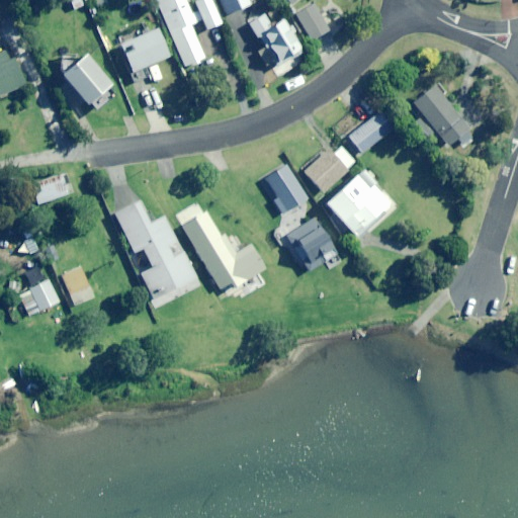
[(83,6),(80,0),(70,0),(69,1),(74,10),(83,6)]
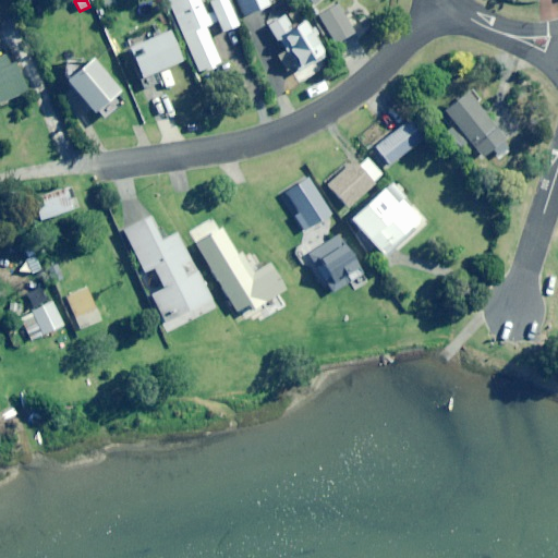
[(205,27),(214,24),(209,14),(206,15),(199,0),(168,0),(198,72),(220,63),(205,27)]
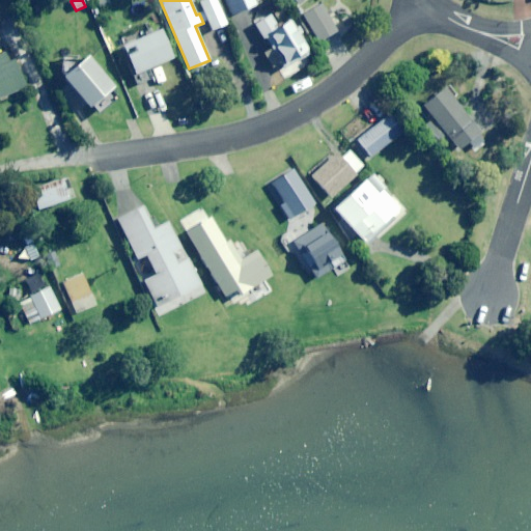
[(226,25),(215,0),(204,0),(199,2),(211,31),(226,25)]
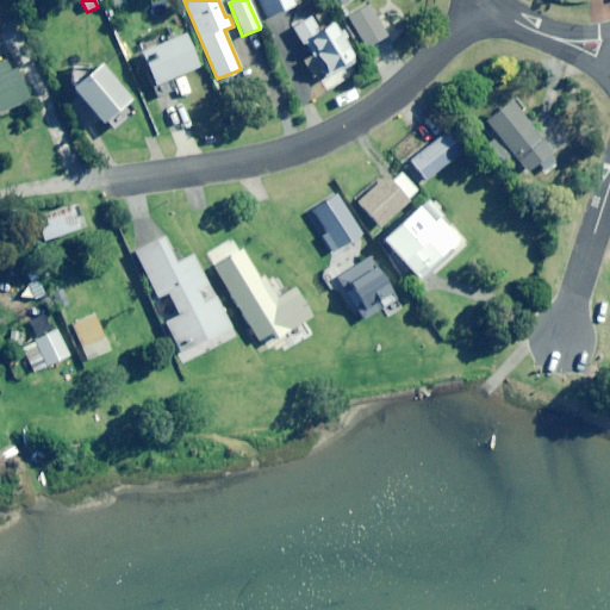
[(294,6),(291,0),(256,0),(266,18),(294,6)]
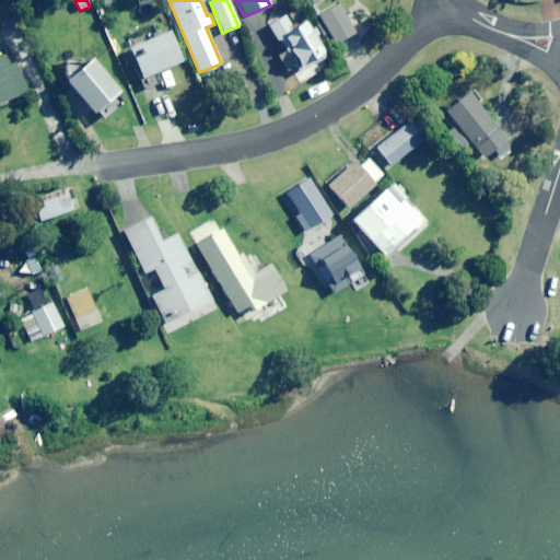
[(356,33),(339,7),(321,18),(337,45),(356,33)]
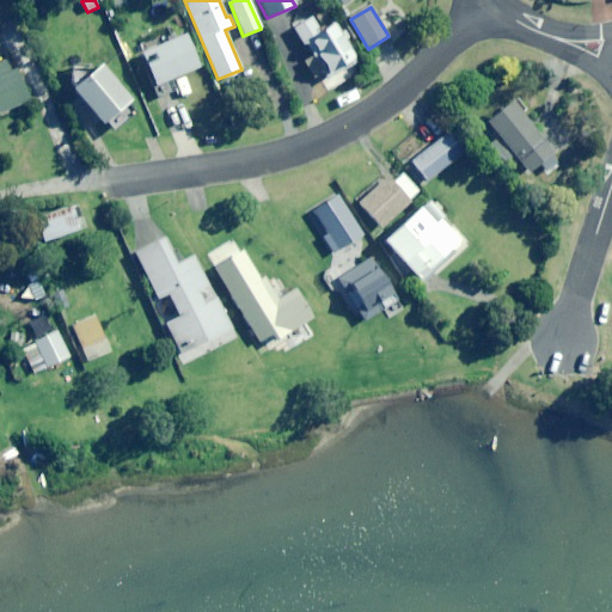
[(319,32),(312,18),(293,29),(310,57),(304,61),(313,80),(324,74),(326,79),(357,61),(336,23),(319,32)]
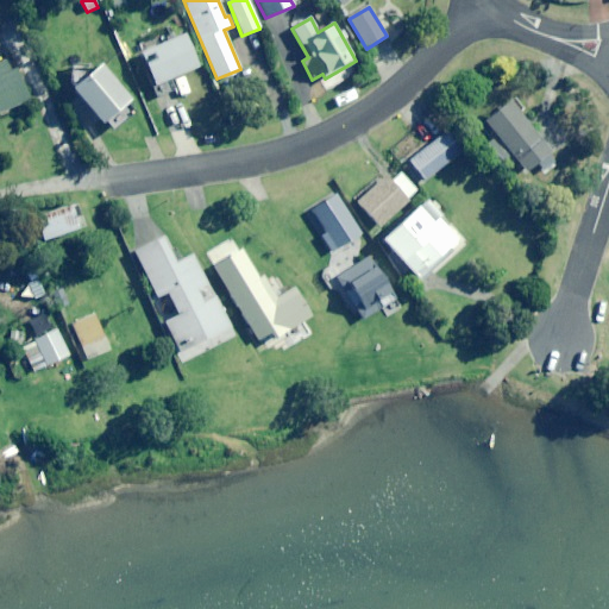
[(198,67),(182,33),(151,48),(156,57),(144,62),(155,86),(198,67)]
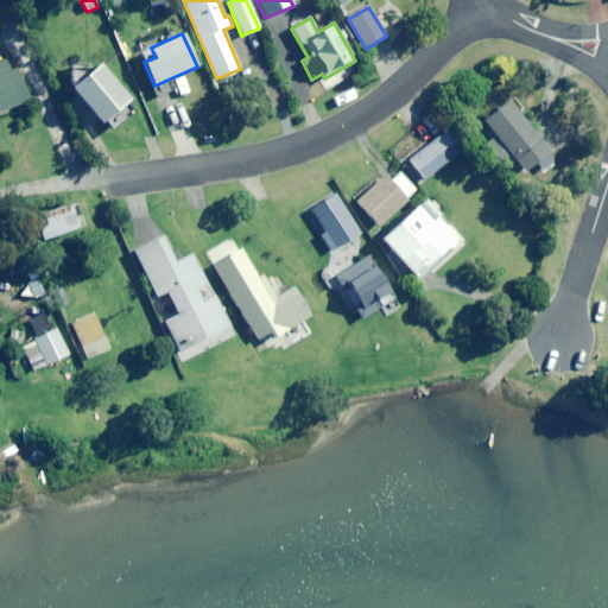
[(0,112),(30,100),(12,58),(0,63),(0,112)]
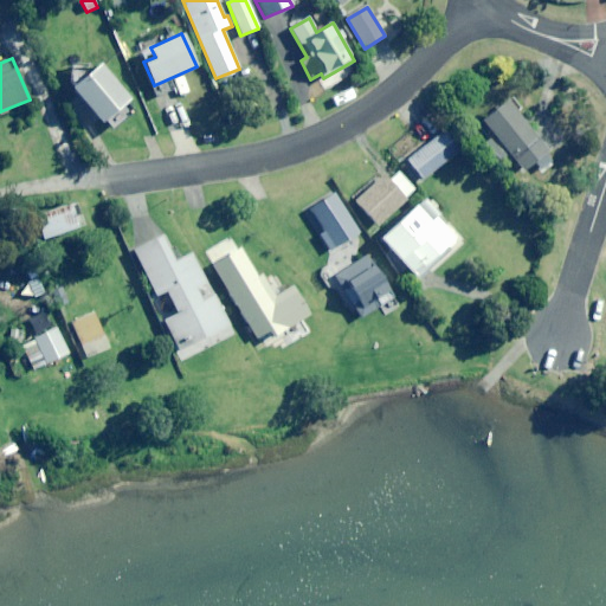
[(128,101),(98,64),(70,88),(98,123),(128,101)]
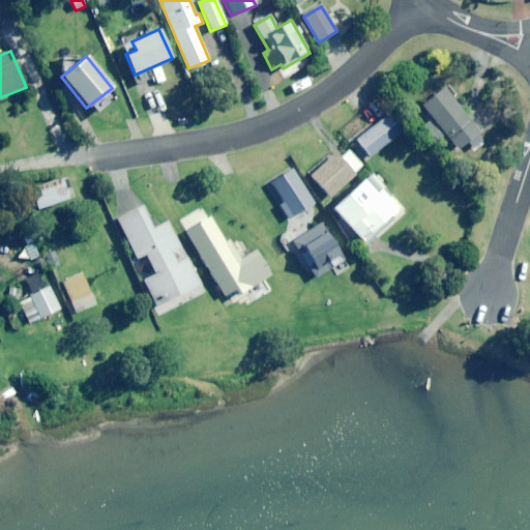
[(420,105),(455,150),(478,133),(442,87),(420,105)]
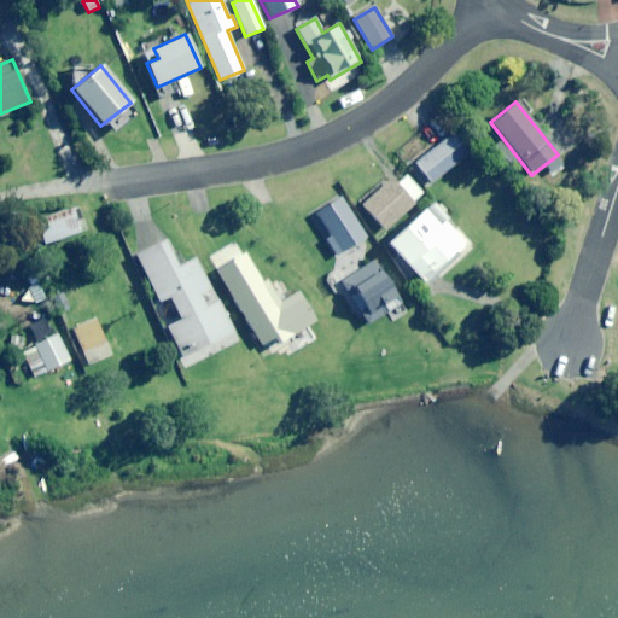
[(414,163),(430,182),(468,152),(453,133),(414,163)]
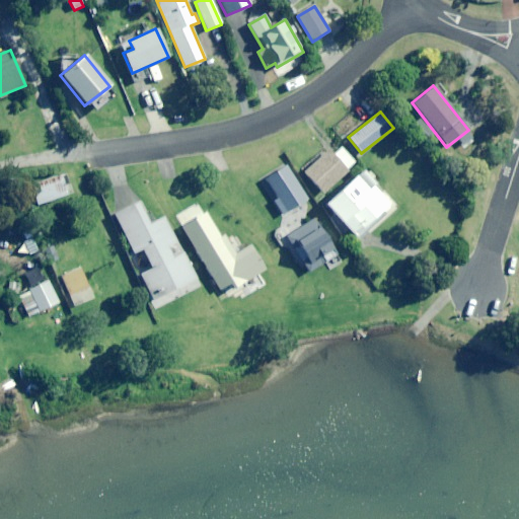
[(357,163),(338,143),(304,173),(322,194),(357,163)]
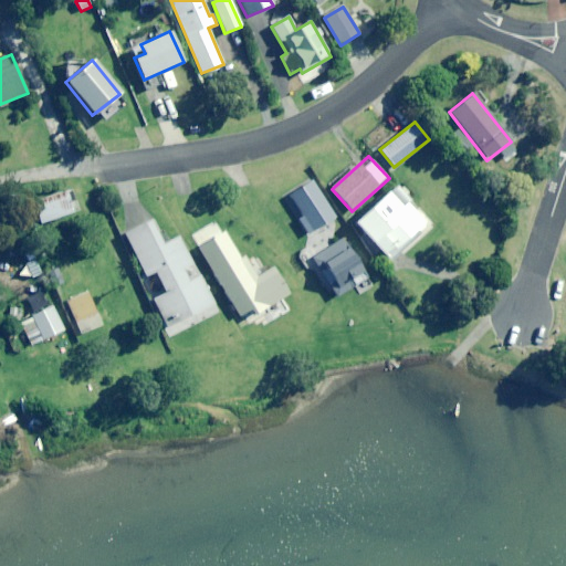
[(337,218),(313,181),(290,197),(303,217),(299,220),(308,236),(337,218)]
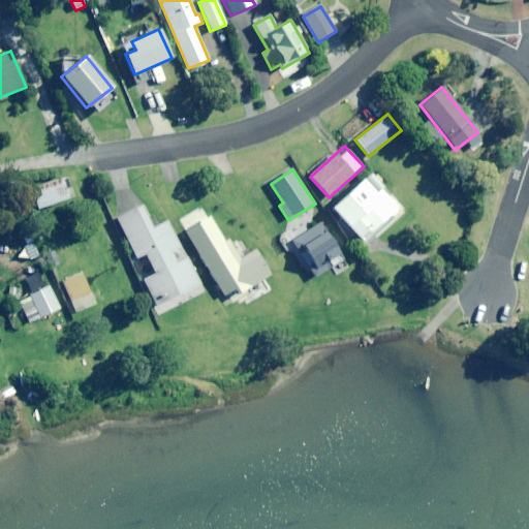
[(400,211),(370,176),(332,209),(361,243),(400,211)]
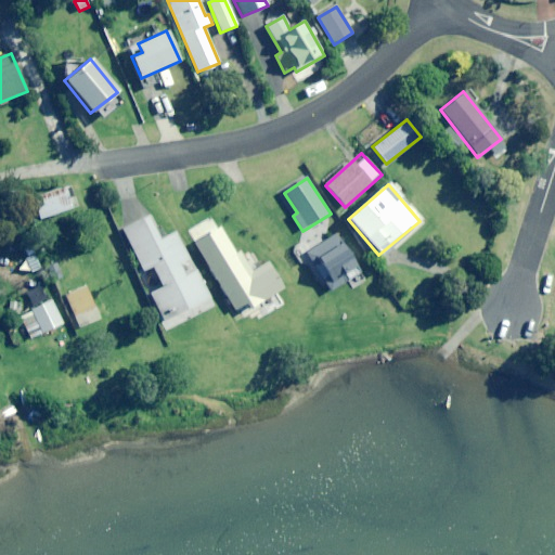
[(162,240),(149,216),(121,230),(143,272),(152,268),(162,287),(149,295),(164,322),(210,298),(176,232),(162,240)]
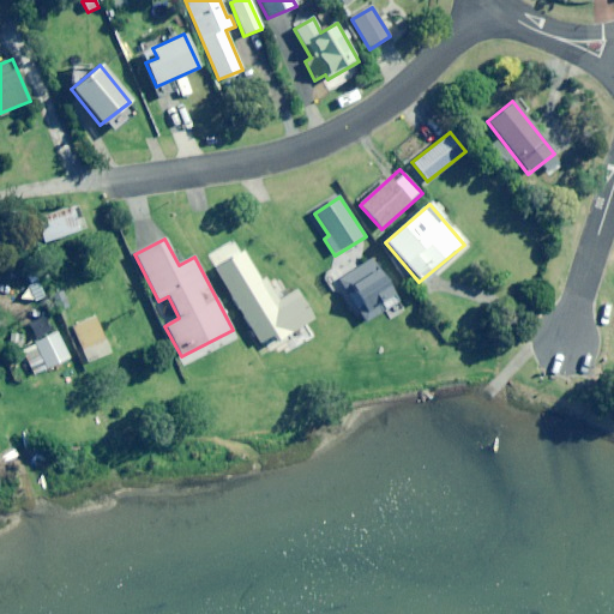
[(260,282),(244,253),(215,270),(259,344),(274,336),(277,342),(311,321),(294,294),(278,302),(265,280),(260,282)]
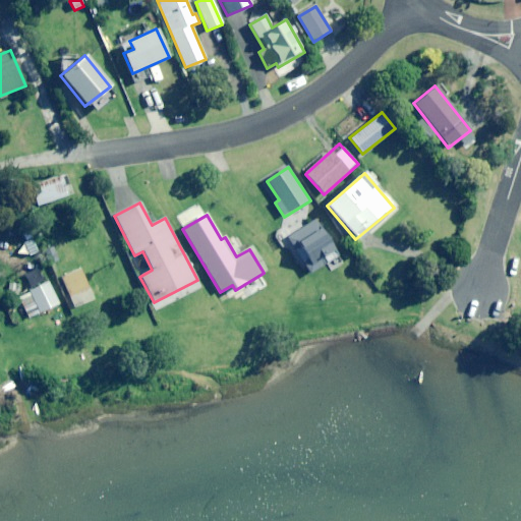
[(338,256),(315,221),(287,239),(294,250),(299,247),(303,253),(298,256),(309,274),(338,256)]
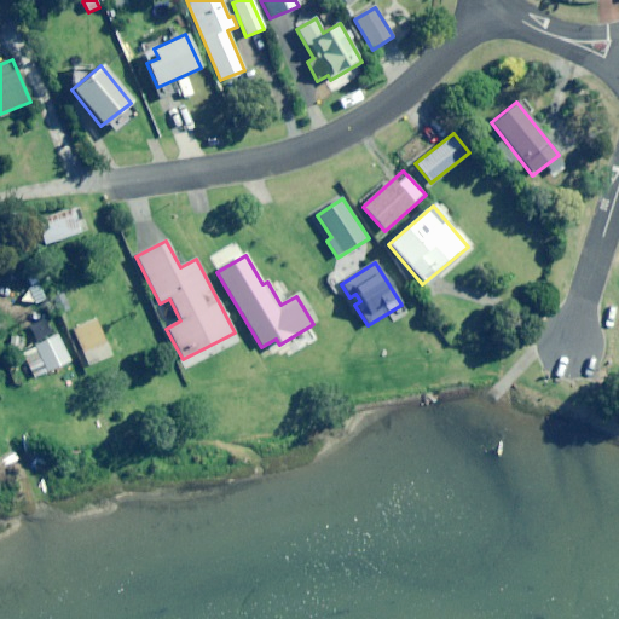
[(111,356),(96,319),(73,330),(88,366),(111,356)]
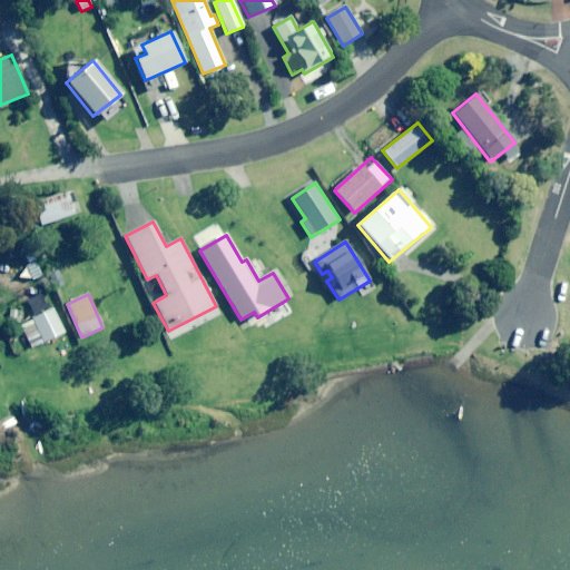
[(65,333),(52,308),(20,324),(31,349),(65,333)]
